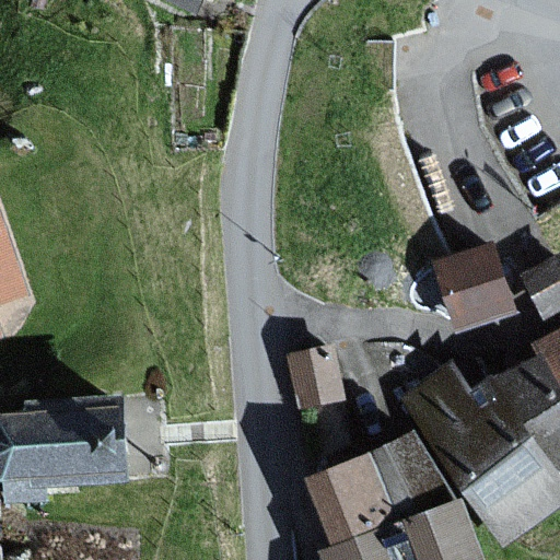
[(209,0),(174,0),(203,13),(209,0)]
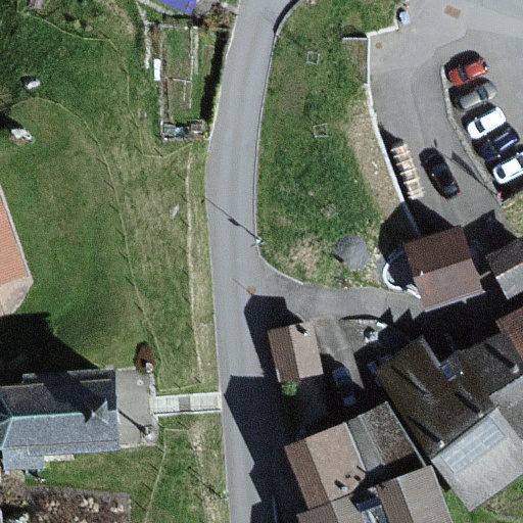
[(0,284),(25,276),(0,204),(0,284)]
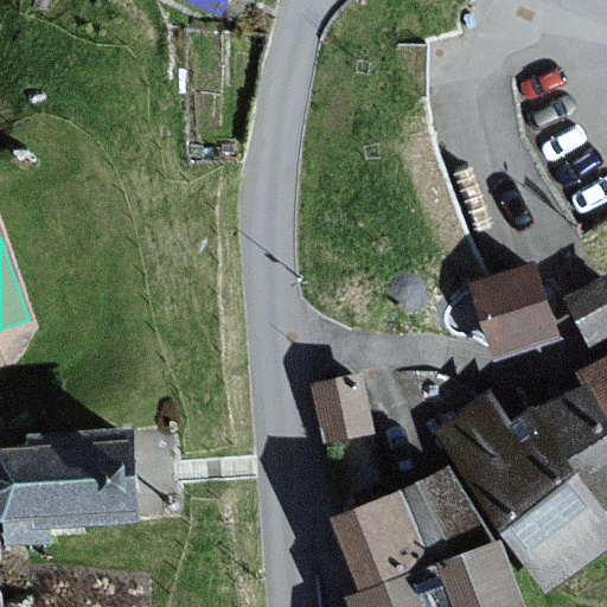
[(558,333),(537,264),(474,285),(497,352),(558,333)]
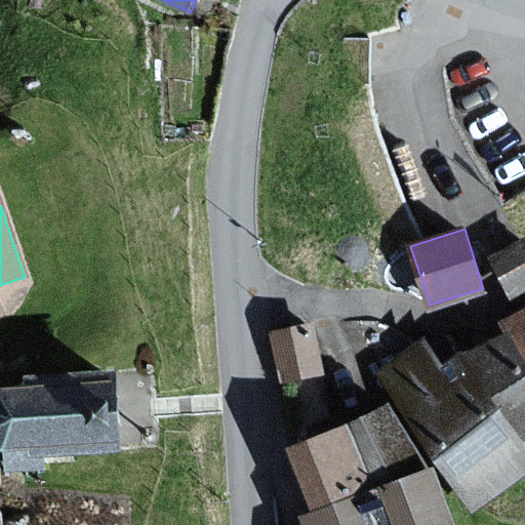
[(524,291),(524,239),(487,259),(509,300),(524,291)]
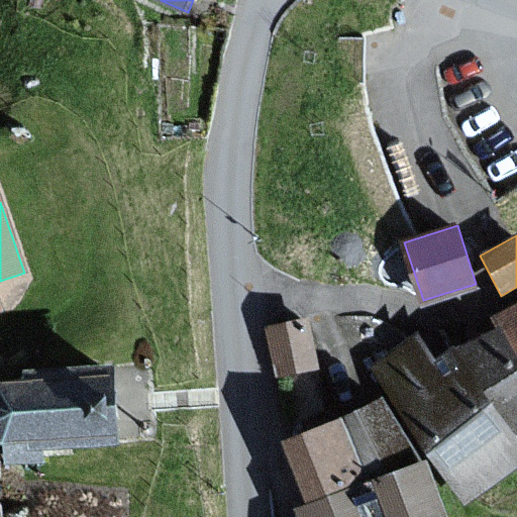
[(435,357),(419,333),(373,363),(463,502),(516,467),(516,304),(495,319),(498,323),(456,349),(454,345),(435,357)]
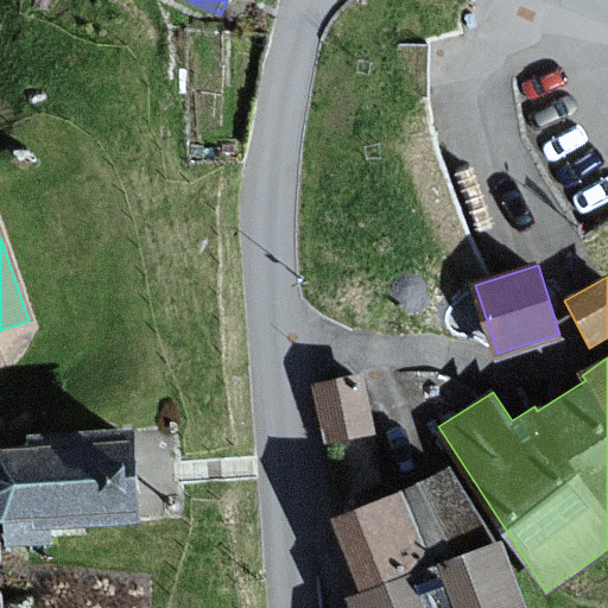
[(377,436),(362,378),(308,391),(322,449),(377,436)]
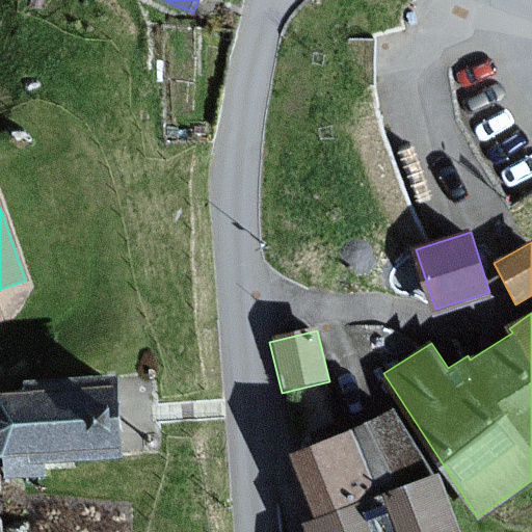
[(123,457),(120,375),(26,380),(25,392),(0,392),(0,453),(4,457),(5,477),(47,476),(46,462),(123,457)]
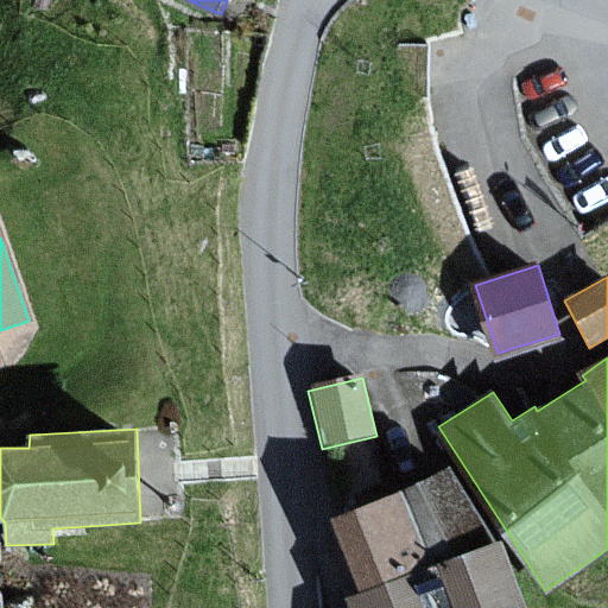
[(521,607),(498,543),(480,549),(451,474),(331,518),(360,594),(349,597),(353,607),(521,607)]
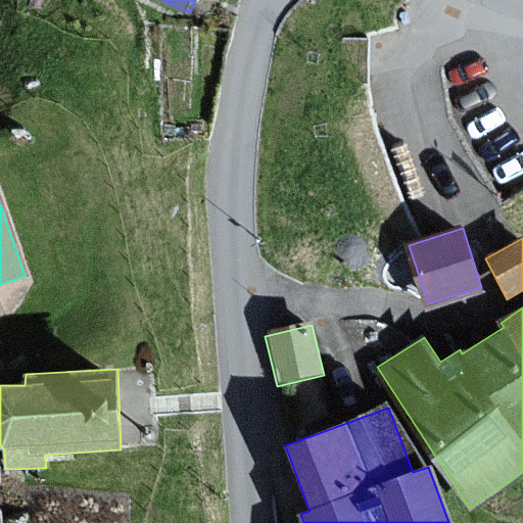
All buildings are outlined.
